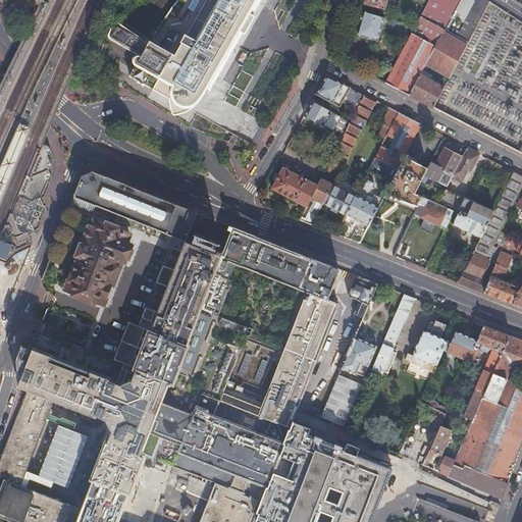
[(207,0),(188,34),(187,34),(183,41),(185,42),(176,54),(152,41),(151,42),(118,22),(114,29),(108,38),(109,39),(134,54),(133,55),(133,56),(132,57),(132,59),(133,60),(133,61),(134,62),(135,63),(131,71),(128,75),(134,79),(138,81),(167,97),(178,103),(184,106),(192,91),(193,92),(195,92),(196,91),(196,90),(197,89),(197,88),(196,87),(195,87),(197,84),(209,91),(245,27),(259,0),(207,0)]
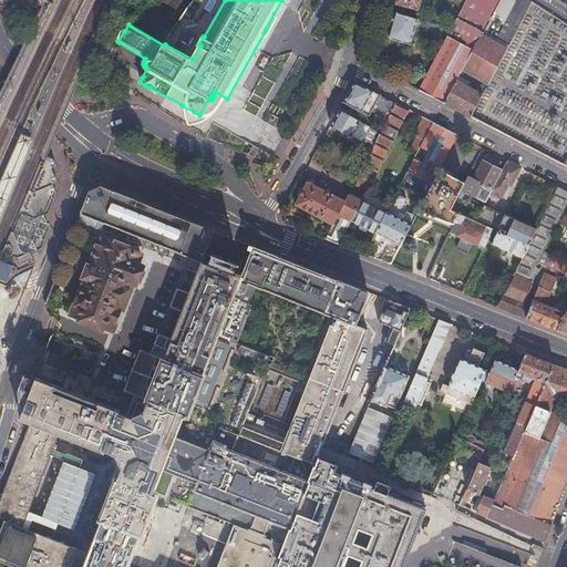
[(199,0),(194,10),(208,19),(218,0),(199,0)]
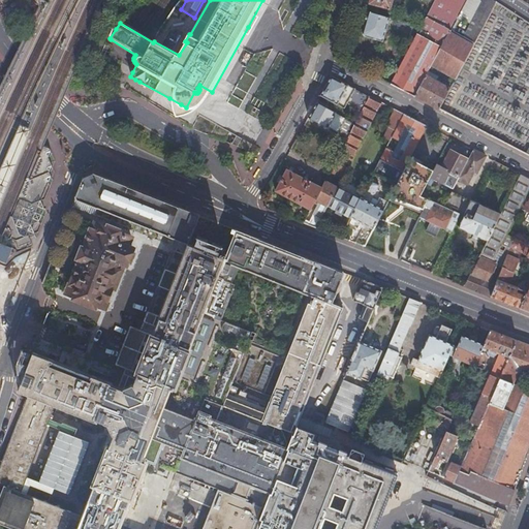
[(369,0),(369,3),(390,9),(391,0),(369,0)]
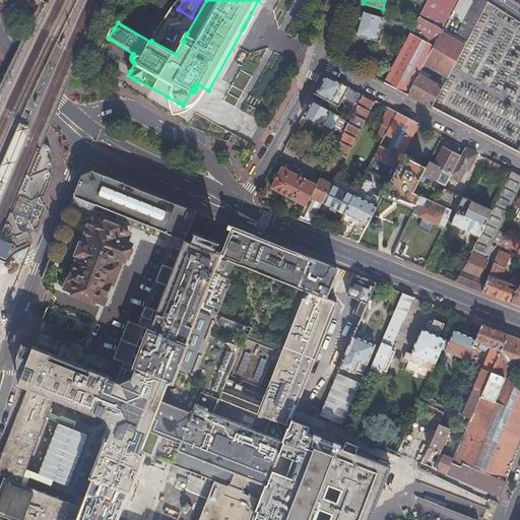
[(473,0),(457,0),(450,14),(449,15),(462,22),(464,18),(473,0)]
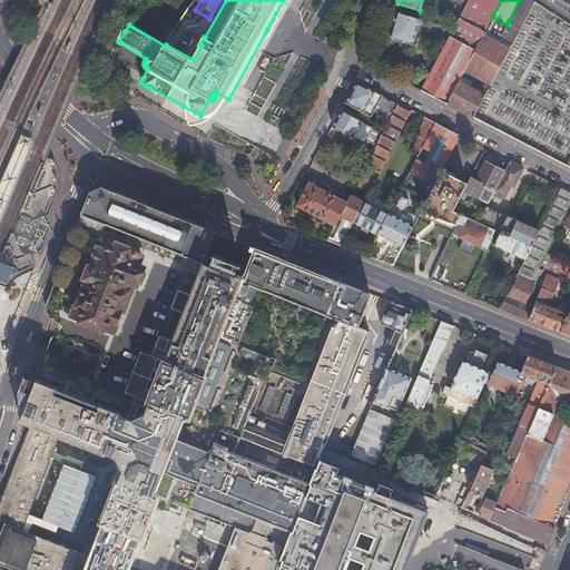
[(531,0),(519,0),(509,20),(507,25),(497,42),(509,49),(534,1),(531,0)]
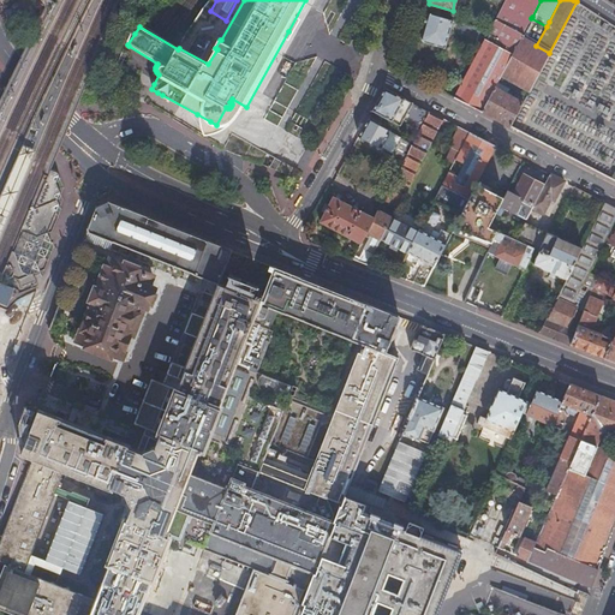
[(445,48),(452,21),(427,13),(422,28),(423,28),(421,37),(421,39),(422,41),(423,42),(445,48)]
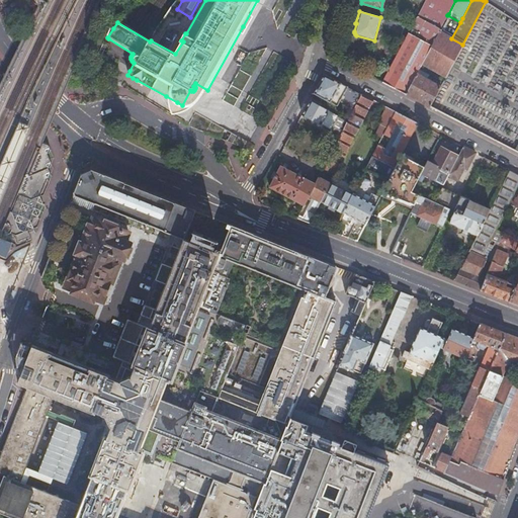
[(447,15),(448,14),(442,11),(436,21),(442,24),(447,15)]
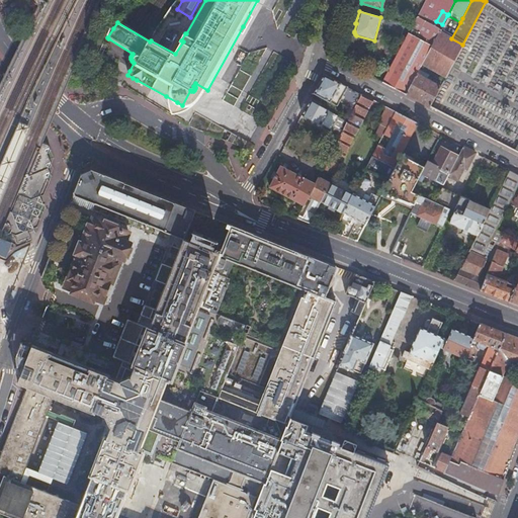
[(440,29),(417,16),(410,28),(381,82),(405,94),(416,74),(419,69),(438,31),(440,29)]
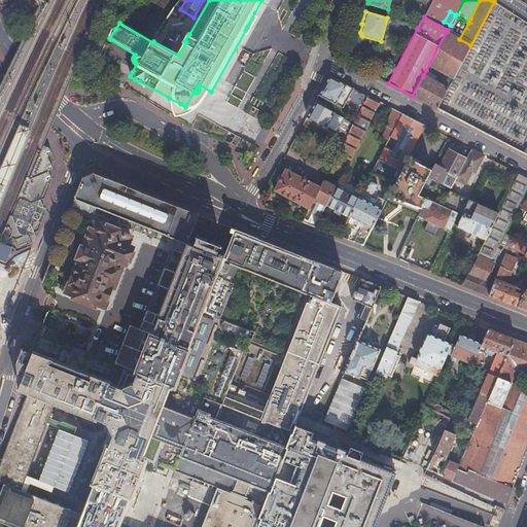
[(117,21),(113,28),(109,34),(109,35),(109,38),(115,29),(119,23),(117,21)]
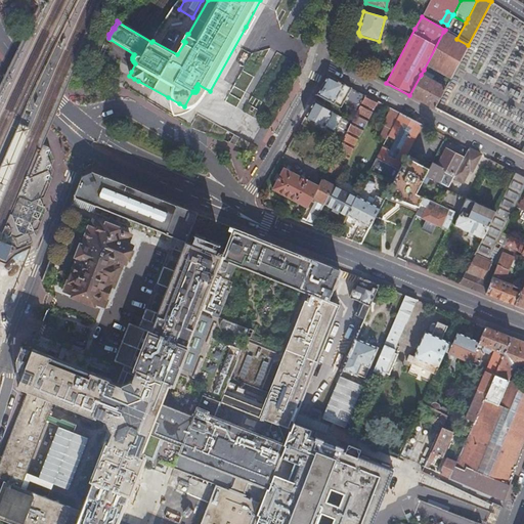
[(447,26),(445,30),(443,32),(424,70),(428,73),(431,67),(448,76),(446,78),(449,79),(468,45),(456,39),(447,34),(451,28),(447,26)]
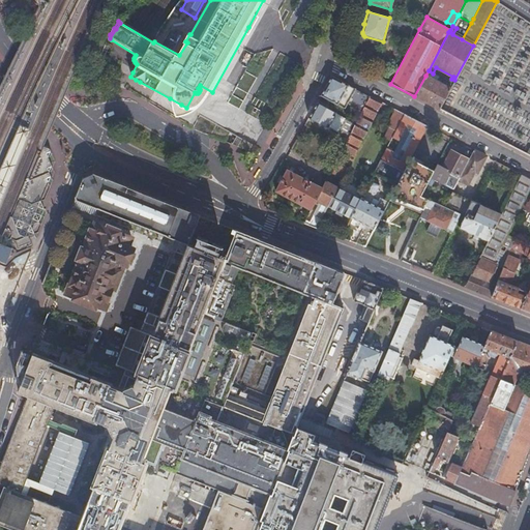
[(173,28),(168,37),(179,43),(184,35),(173,28)]
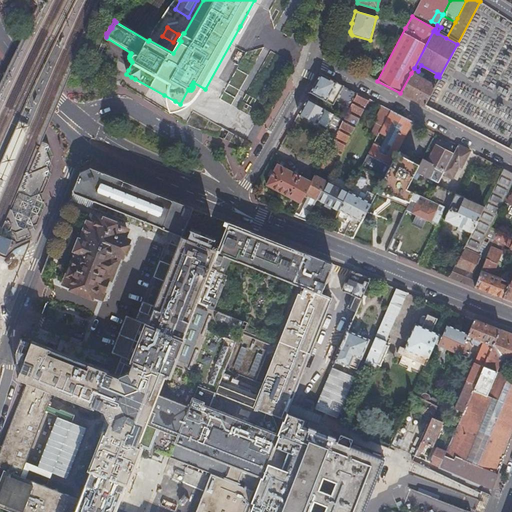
[(411,73),(400,93),(424,105),(435,85),(411,73)]
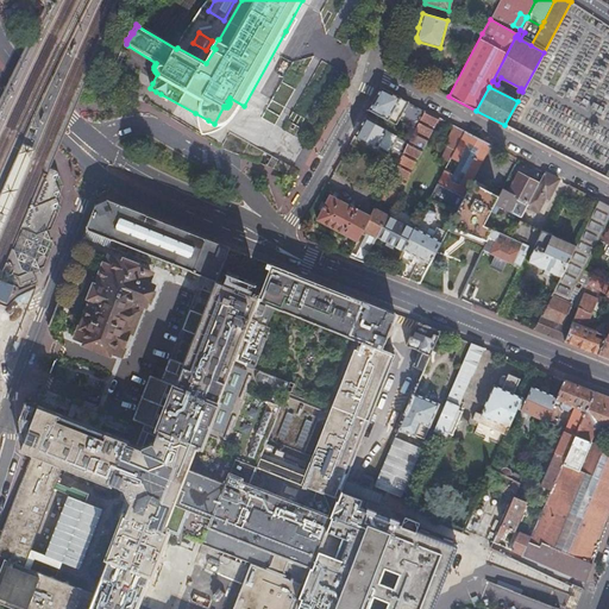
[(416,125),(425,111),(381,88),(369,110),(395,124),(400,117),(416,125)]
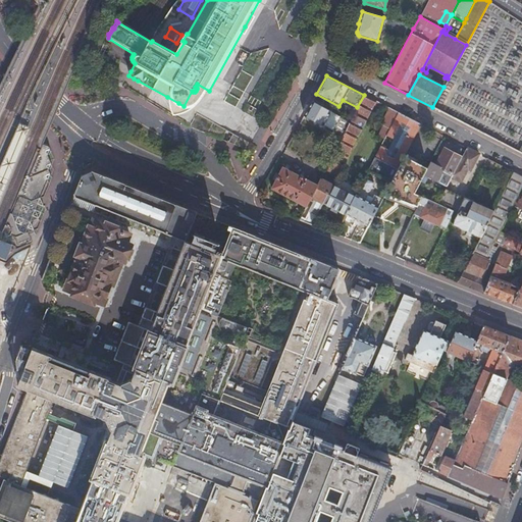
[(311,102),(304,116),(329,129),(341,107),(338,106),(316,94),(311,102)]
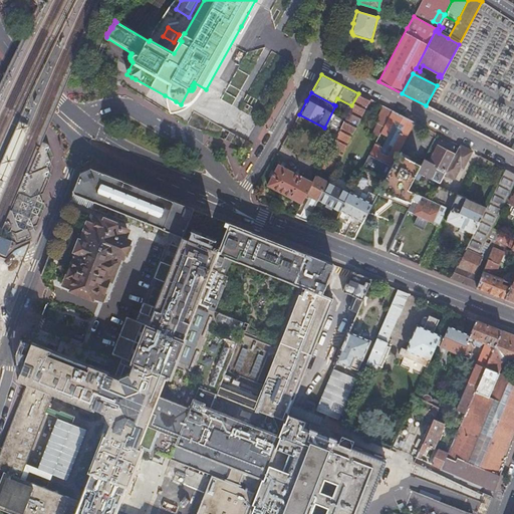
[(369,99),(358,93),(351,105),(337,135),(319,168),(331,174),(369,99)]
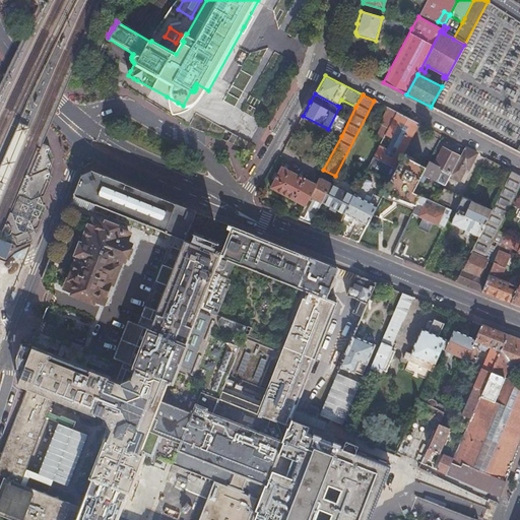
[(396,112),(387,108),(379,124),(387,128),(396,112)]
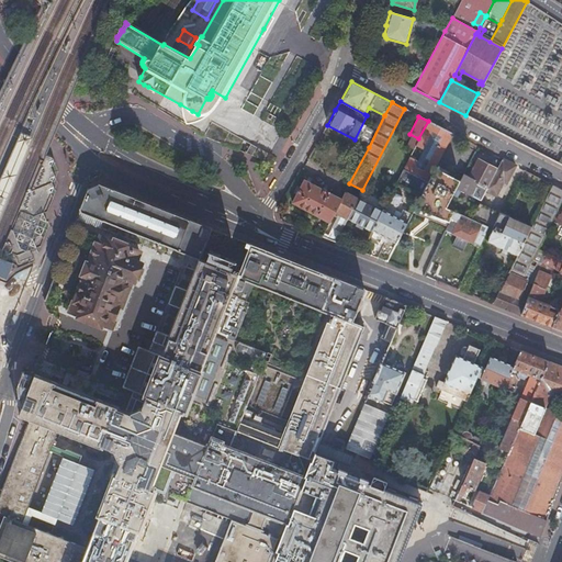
[(428,121),(418,138),(403,170),(427,182),(435,168),(453,134),(428,121)]
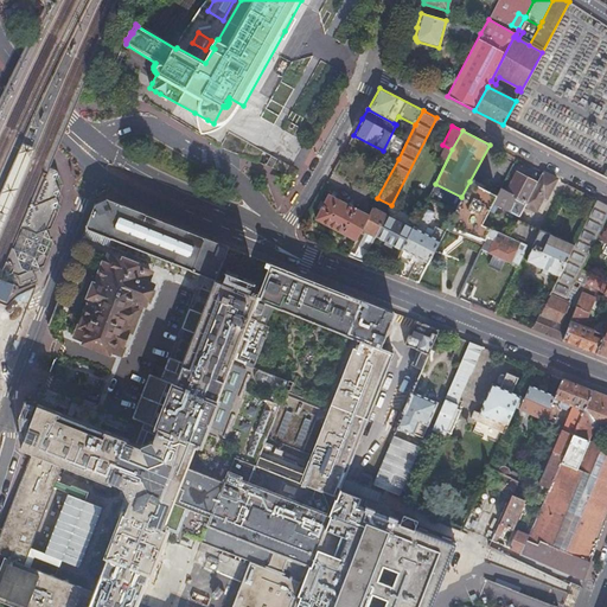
[(49,234),(48,230),(51,229),(53,222),(57,215),(55,210),(57,209),(58,205),(55,198),(57,197),(58,193),(53,180),(56,178),(57,177),(56,171),(49,167),(45,173),(42,172),(19,227),(18,228),(16,234),(13,240),(12,243),(0,272),(6,275),(12,273),(18,276),(21,283),(34,278),(32,270),(36,269),(40,267),(43,266),(46,257),(44,253),(45,249),(50,237),(49,234)]
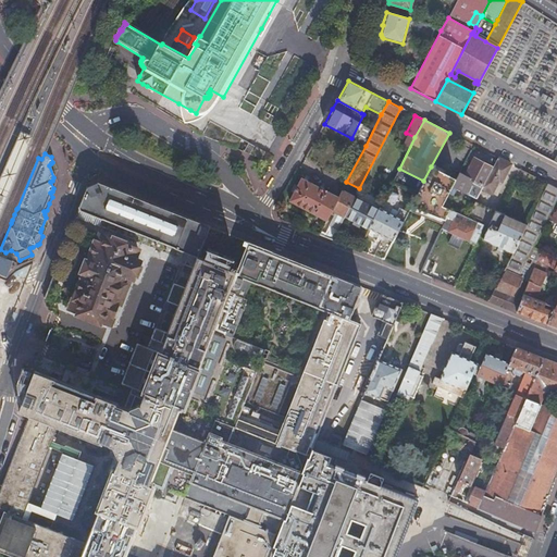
[(466,175),(459,172),(456,178),(452,186),(466,194),(477,199),(483,186),(483,185),(493,168),(474,158),(466,175)]
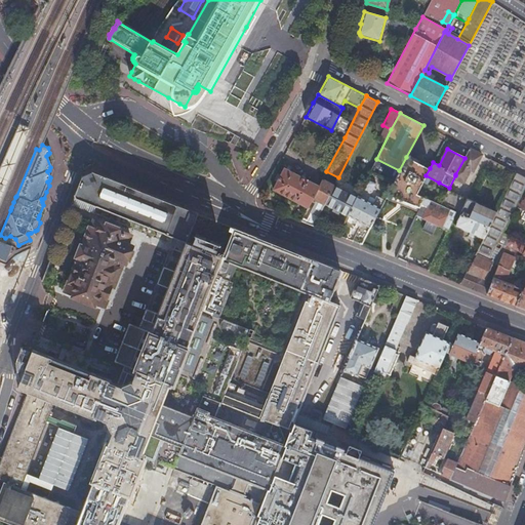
[(481,155),(469,149),(465,158),(455,174),(455,175),(454,177),(463,182),(470,169),(473,170),(481,155)]
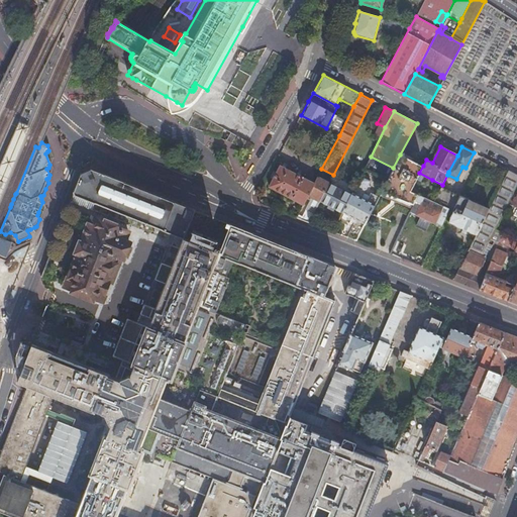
[(400,154),(393,168),(387,181),(381,192),(382,192),(411,203),(413,204),(417,194),(410,191),(419,173),(423,166),(412,161),(403,156),(405,153),(402,152),(401,154),(400,154)]
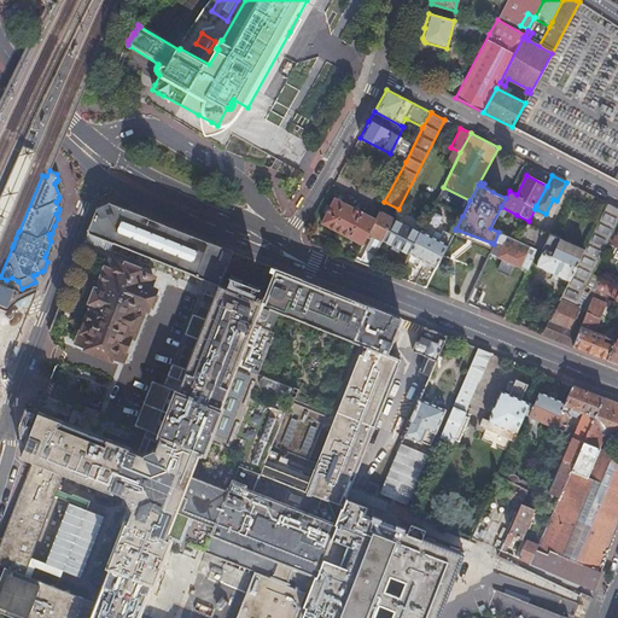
[(320,223),(362,245),(368,233),(375,219),(333,197),(320,223)]
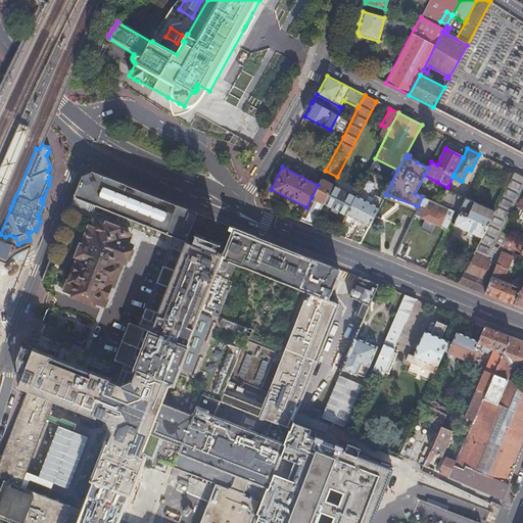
[(235,265),(222,255),(185,241),(196,212),(91,171),(81,176),(73,195),(75,197),(93,205),(164,233),(163,234),(177,238),(173,247),(175,247),(174,250),(180,252),(155,316),(139,310),(135,318),(129,328),(125,337),(121,349),(119,361),(116,360),(116,361),(121,362),(117,370),(113,368),(111,372),(109,378),(34,349),(34,350),(22,377),(19,386),(30,389),(54,399),(95,416),(96,414),(103,417),(100,423),(104,432),(99,444),(103,446),(91,478),(92,478),(81,508),(75,522),(117,522),(144,464),(148,465),(155,462),(155,460),(145,456),(143,455),(141,455),(168,383),(169,382),(172,383),(171,384),(221,400),(258,415),(262,408),(228,394),(250,337),(253,339),(256,331),(252,330),(252,331),(218,318),(232,282),(228,281),(235,265)]
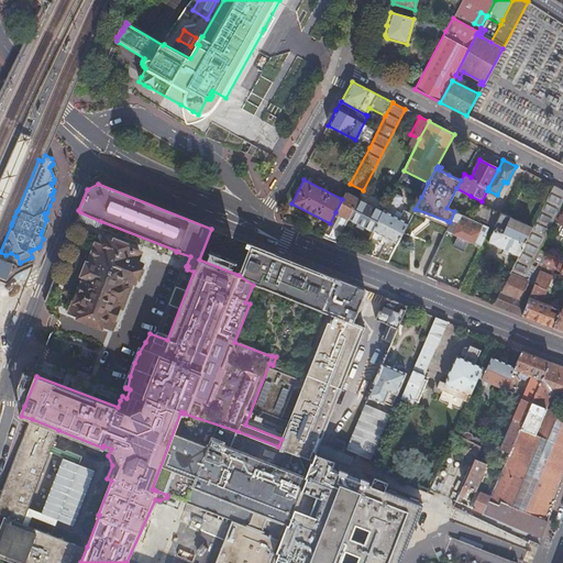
[(562,200),(562,190),(553,185),(532,228),(518,256),(517,255),(509,273),(523,279),(539,250),(562,200)]
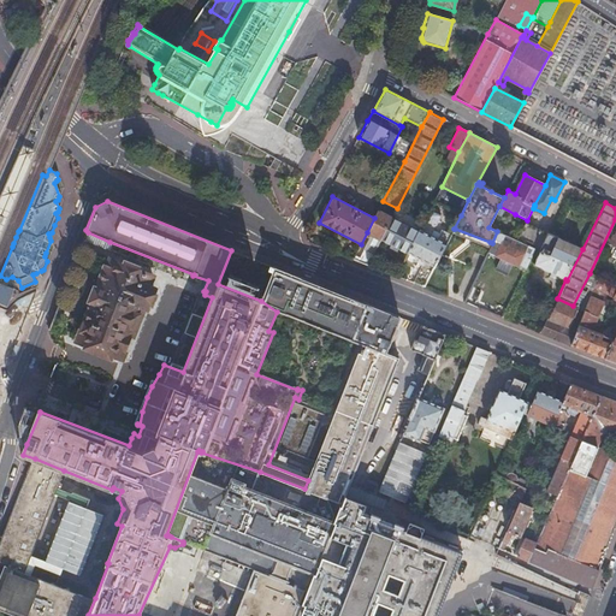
[(430,211),(419,232),(408,254),(424,261),(413,283),(424,286),(440,254),(448,238),(432,230),(440,215),(430,211)]
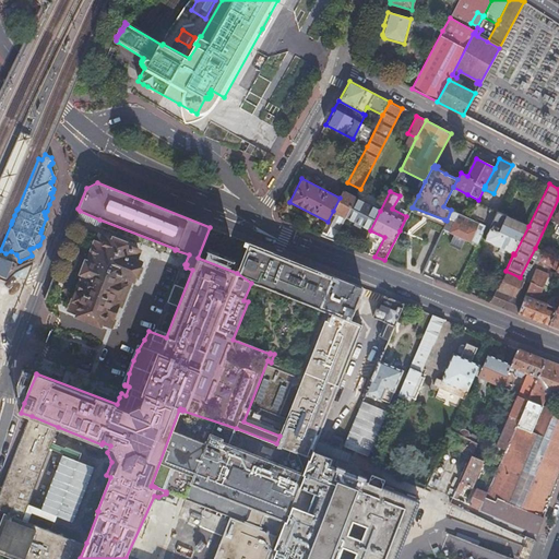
[(356,199),(343,192),(340,198),(333,211),(336,213),(324,237),(334,240),(346,217),(356,199)]
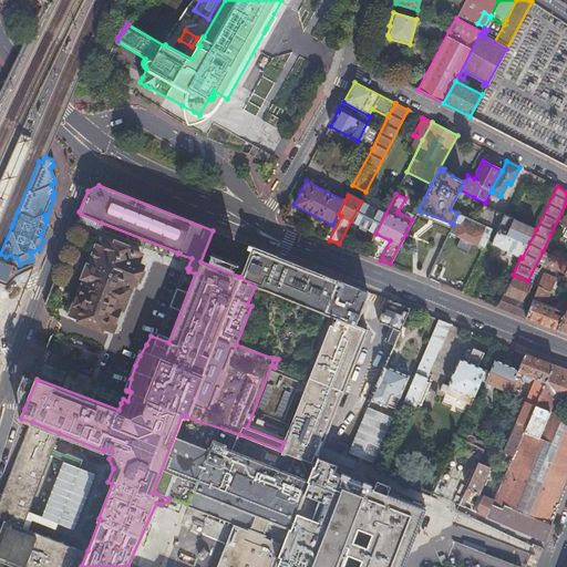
[(369,196),(364,195),(361,202),(351,220),(375,234),(385,214),(364,204),(369,196)]
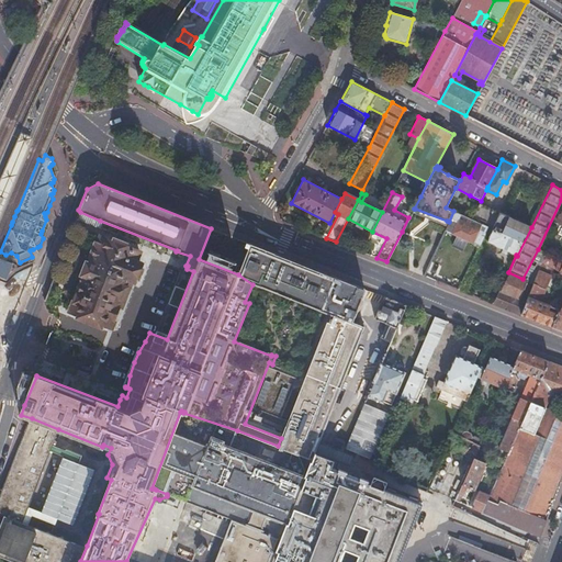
[(480,204),(471,220),(487,227),(487,228),(492,231),(486,242),(516,255),(517,256),(531,227),(480,204)]
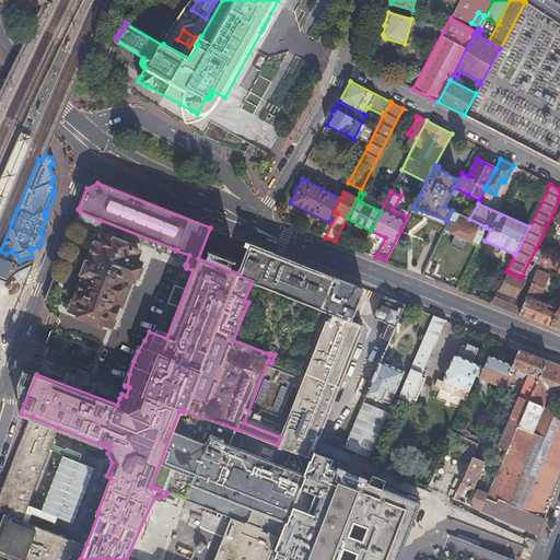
[(469,219),(452,210),(447,221),(443,229),(450,232),(448,232),(455,235),(451,243),(462,247),(465,240),(470,242),(477,244),(486,228),(486,226),(469,219)]
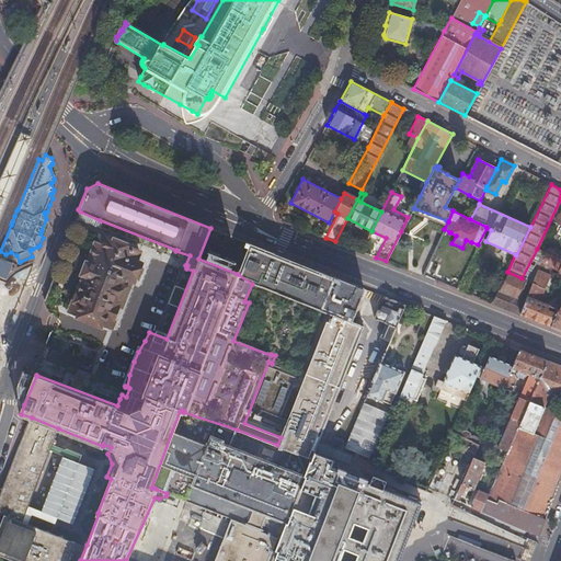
[(83,282),(72,310),(107,325),(111,323),(128,279),(133,282),(135,277),(135,278),(138,276),(139,277),(141,271),(140,267),(138,266),(140,263),(135,261),(138,252),(99,237),(82,281),(83,282)]
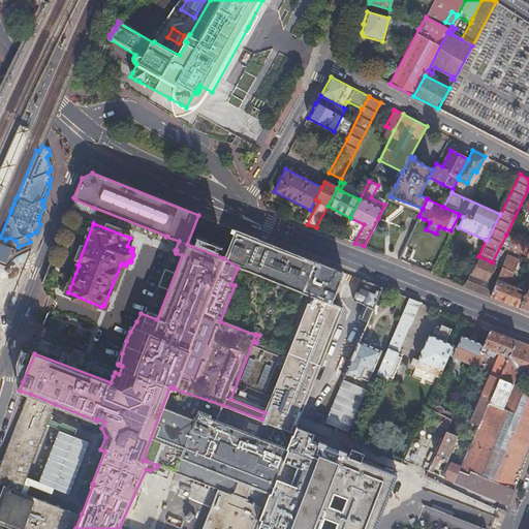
[(412,229),(404,247),(413,251),(422,235),(419,231),(423,226),(418,224),(415,231),(412,229)]
